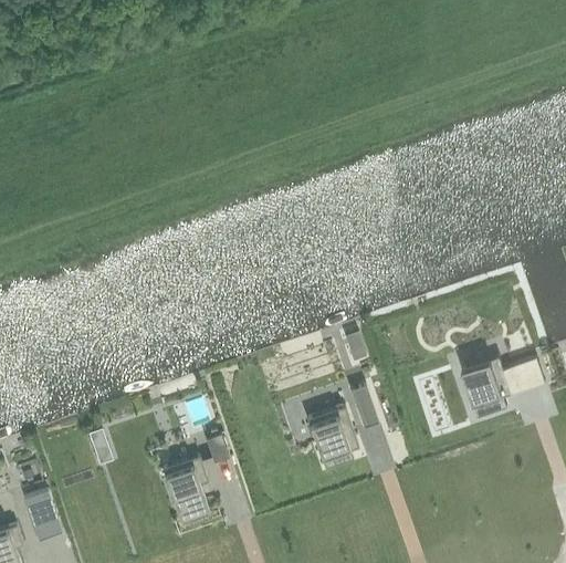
[(364,347),(350,352),(354,362),(367,356),(364,347)]
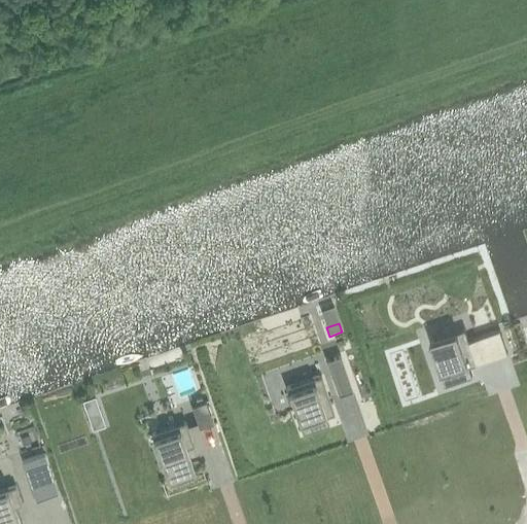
[(456,338),(429,347),(444,389),(470,380),(467,370),(476,368),(507,356),(499,334),(467,344),(464,335),(456,338)]
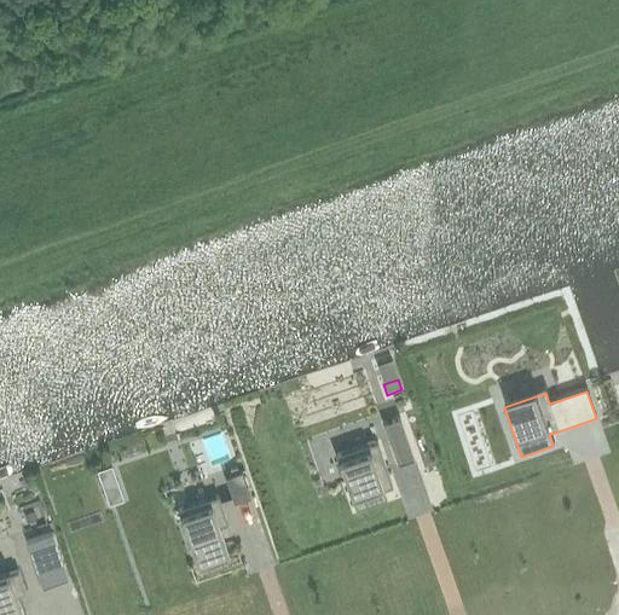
[(398,469),(415,463),(400,422),(383,428),(398,469)]
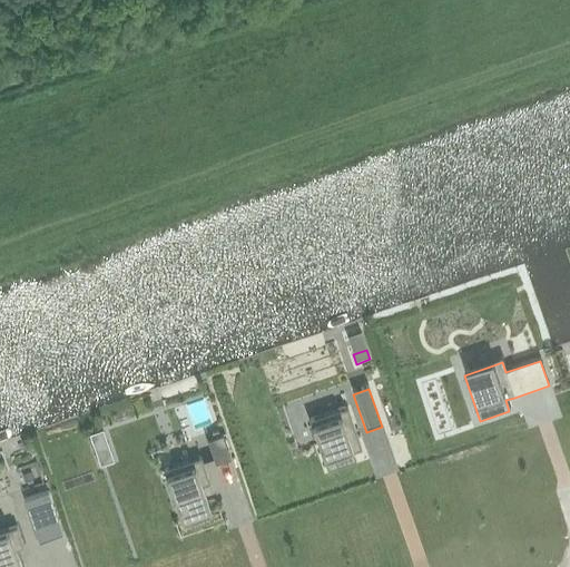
[(356,463),(353,455),(362,451),(347,410),(310,423),(327,473),(356,463)]
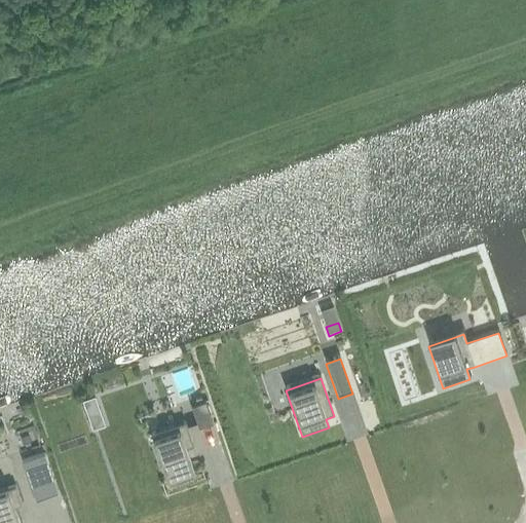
[(203,405),(191,410),(199,431),(212,425),(203,405)]
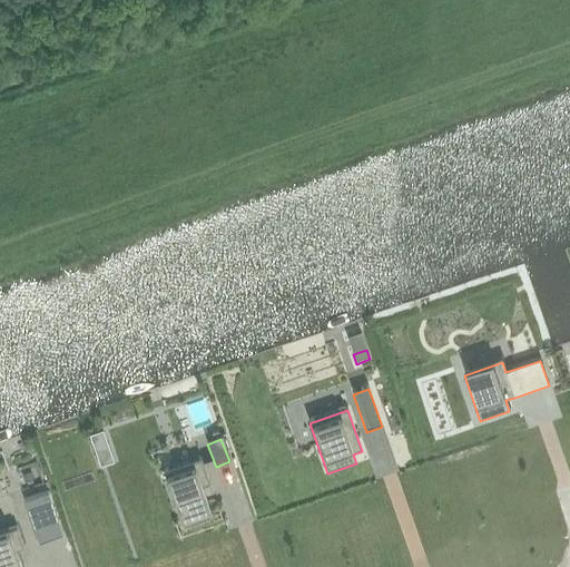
[(95,451),(100,469),(114,465),(107,447),(95,451)]
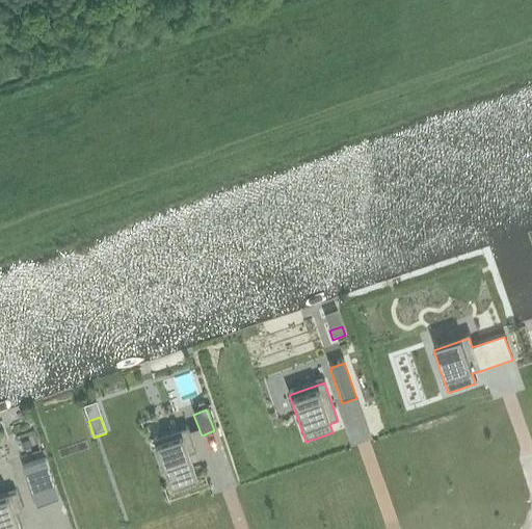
[(153,442),(169,488),(196,479),(188,455),(195,453),(188,429),(153,442)]
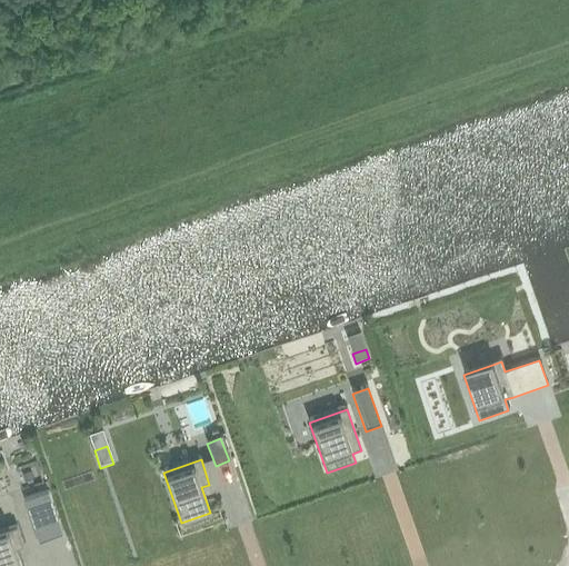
[(48,495),(25,503),(30,519),(53,512),(48,495)]
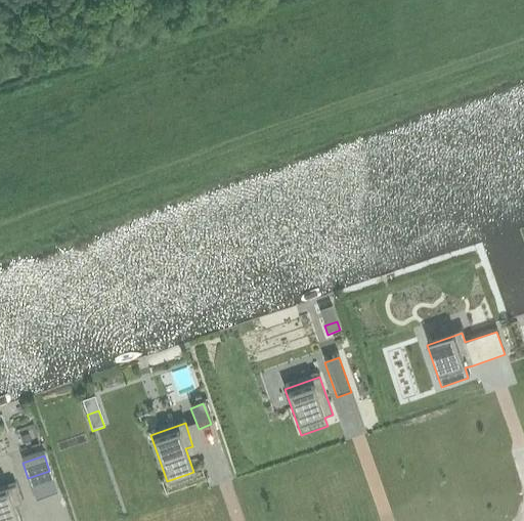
[(23,506),(16,487),(0,492),(0,520),(18,520),(14,509),(23,506)]
